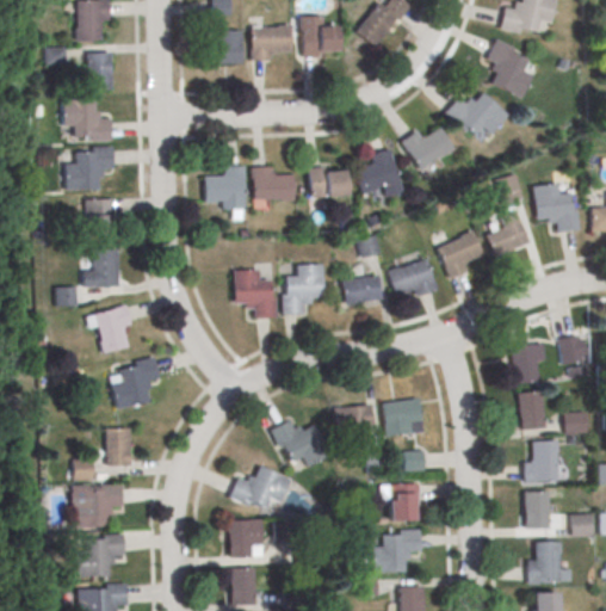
[(232,13),(232,0),(212,0),(214,13),(232,13)]
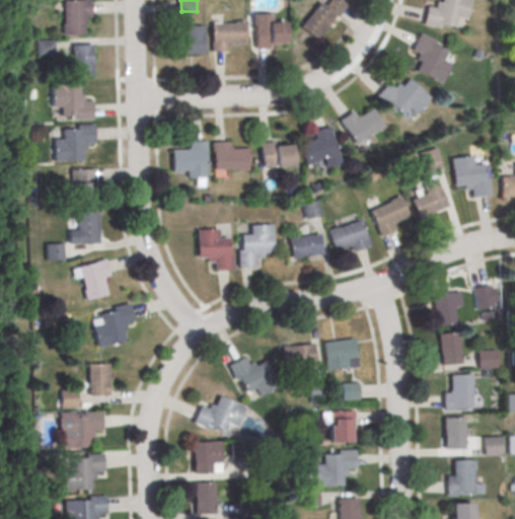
[(445,0),(467,0),(472,1),(468,22),(460,20),(458,30),(443,27),(443,30),(426,27),(430,9),(438,10),(439,4),(444,5),(445,0)]
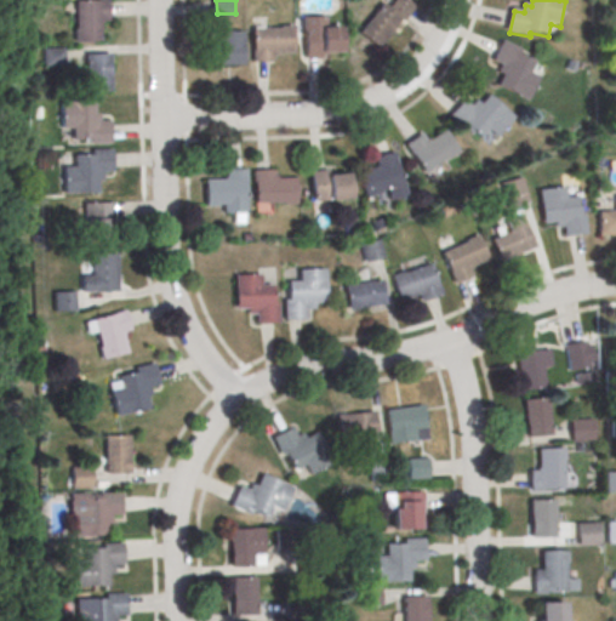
[(79,3),(110,3),(112,23),(104,23),(106,44),(80,44),(79,3)]
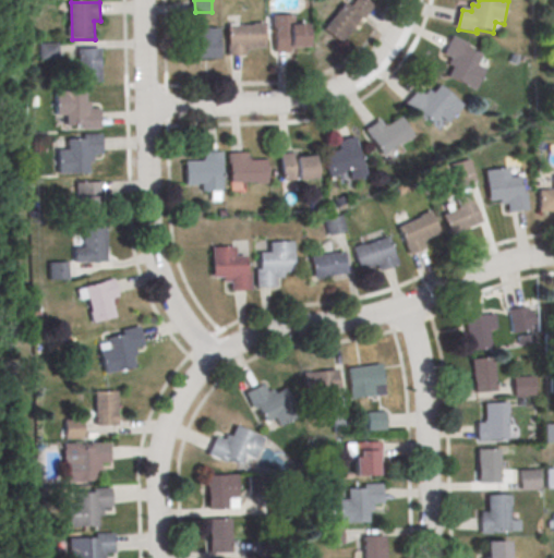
[(276,50),(310,50),(310,23),(297,23),(297,14),(276,14),(276,50)]
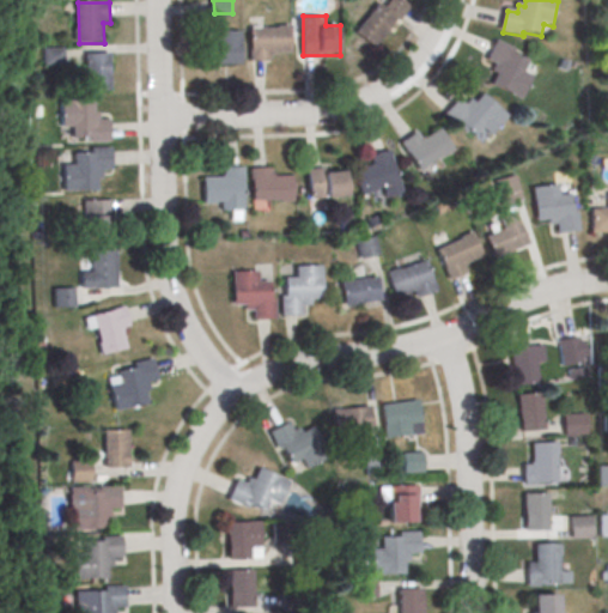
[(253,31),(292,30),(292,54),(273,55),(273,64),(253,64),(253,31)]
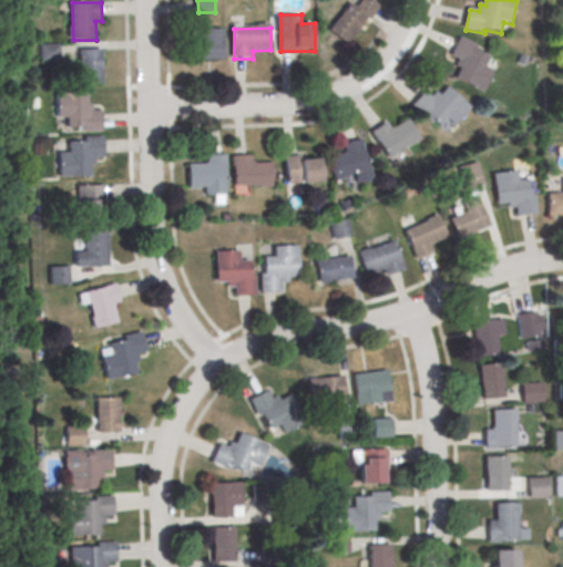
[(224,30),(225,61),(193,63),(192,42),(202,42),(202,31),(224,30)]
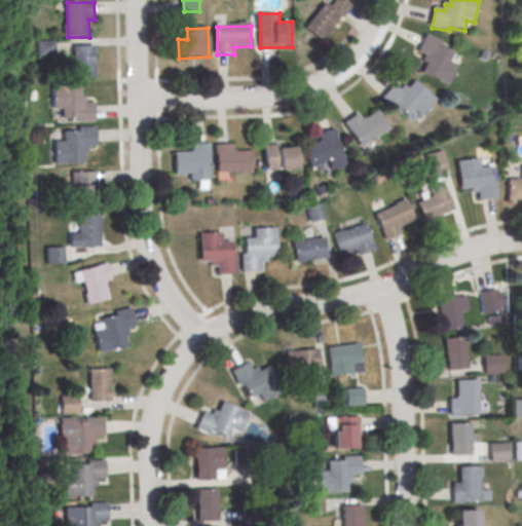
[(429,36),(420,53),(427,57),(424,63),(429,65),(423,74),(449,87),(459,67),(451,63),(456,54),(442,47),(444,44),(429,36)]
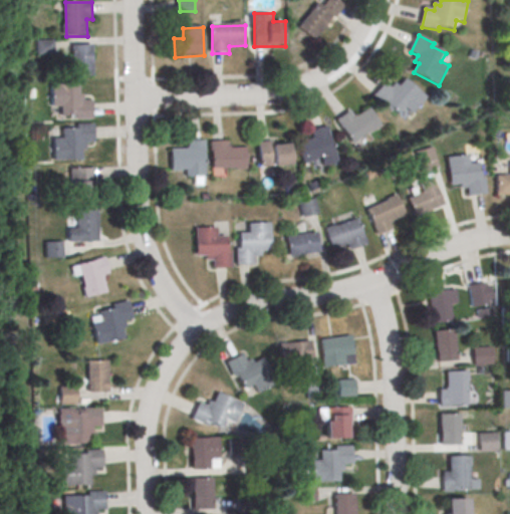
[(39,41),(55,41),(56,56),(39,56),(39,41)]
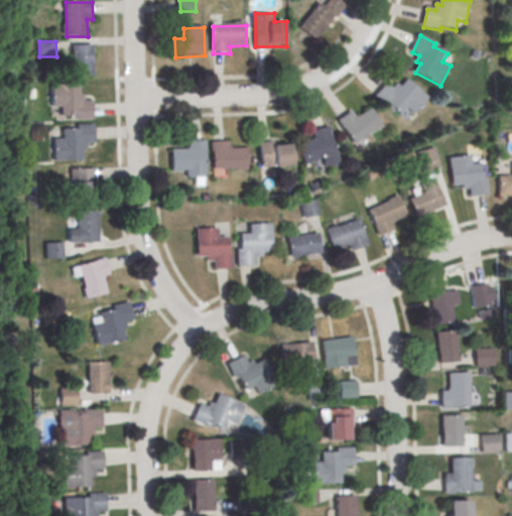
[(75,46),(95,45),(96,78),(76,79),(75,46)]
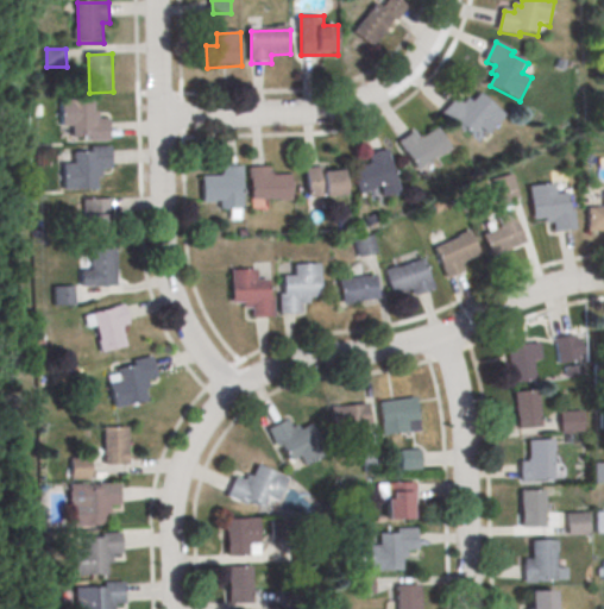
[(444,117),(458,100),(465,106),(470,100),(474,104),(482,95),(507,117),(490,137),(482,130),(474,138),(467,132),(465,135),(444,117)]
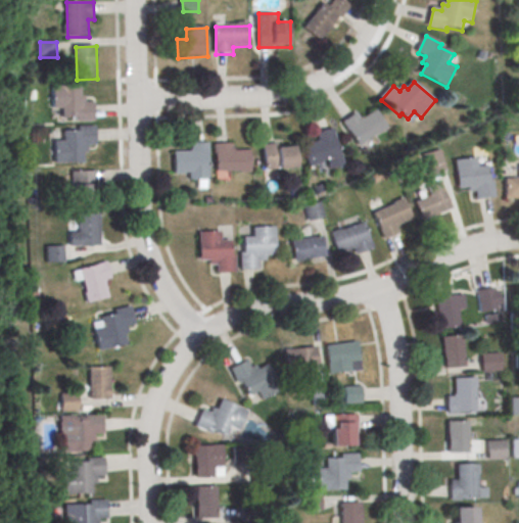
[(79,124),(97,124),(97,103),(88,103),(88,97),(84,97),(84,87),(54,87),(54,109),(64,109),(64,120),(79,119),(79,124)]
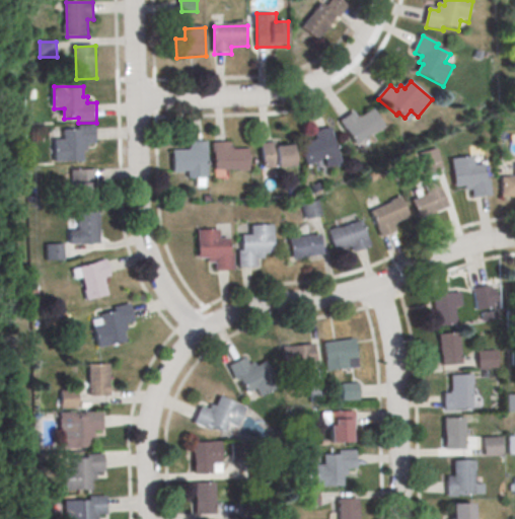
[(342,123),(358,148),(386,129),(374,110),(360,121),(355,114),(342,123)]
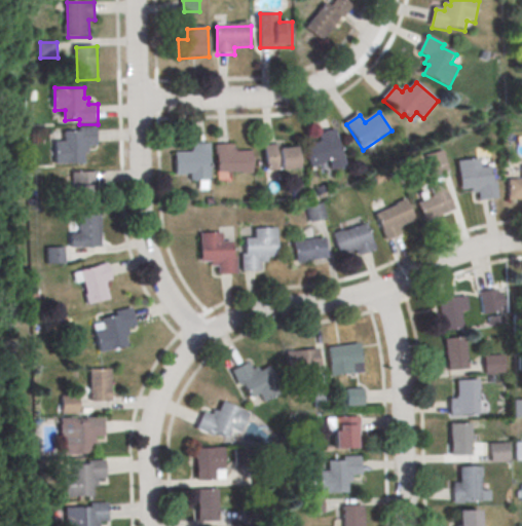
[(81,127),(99,127),(100,148),(91,148),(91,154),(86,154),(86,165),(58,165),(57,143),(67,143),(67,133),(81,133),(81,127)]
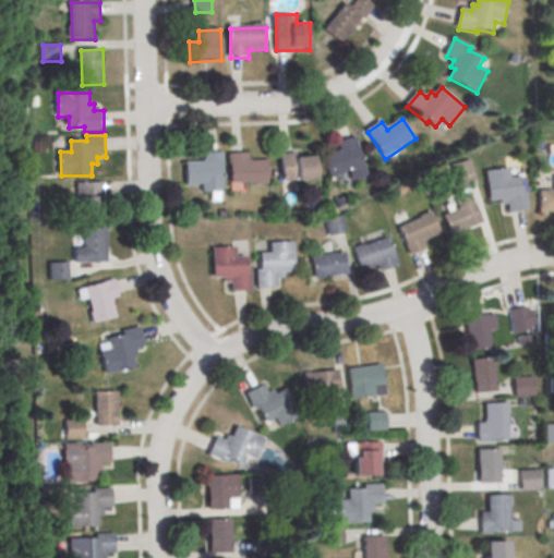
[(339,144),(357,138),(370,177),(353,182),(350,173),(332,179),(325,158),(341,153),(339,144)]
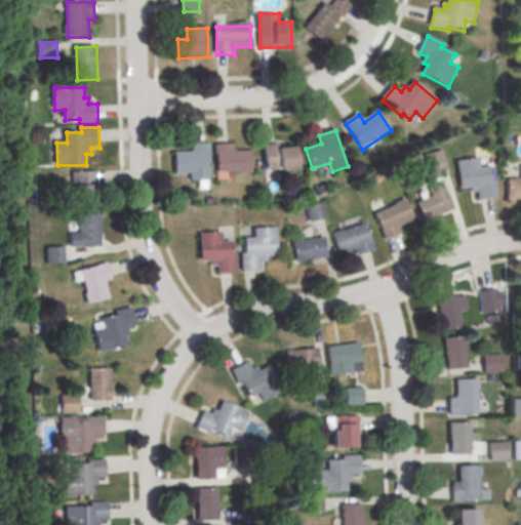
[(217,147),(218,175),(252,174),(252,153),(235,154),(235,146),(217,147)]
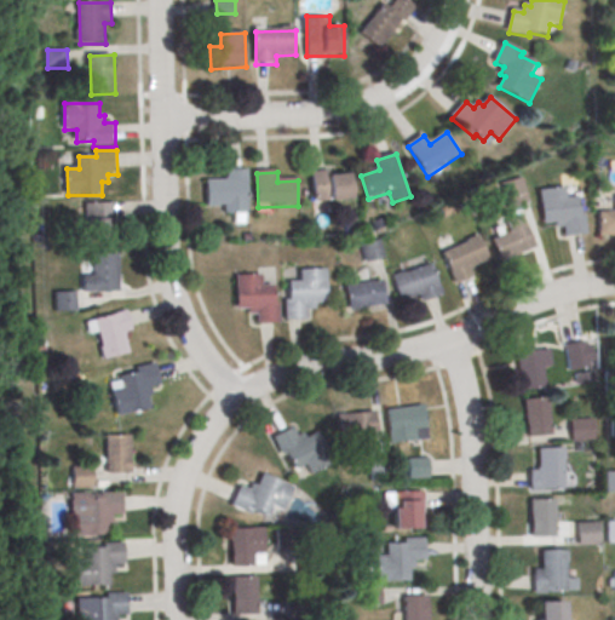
[(314,174),(317,214),(334,213),(333,205),(352,202),(350,177),(337,178),(337,176),(331,176),(329,172),(314,174)]
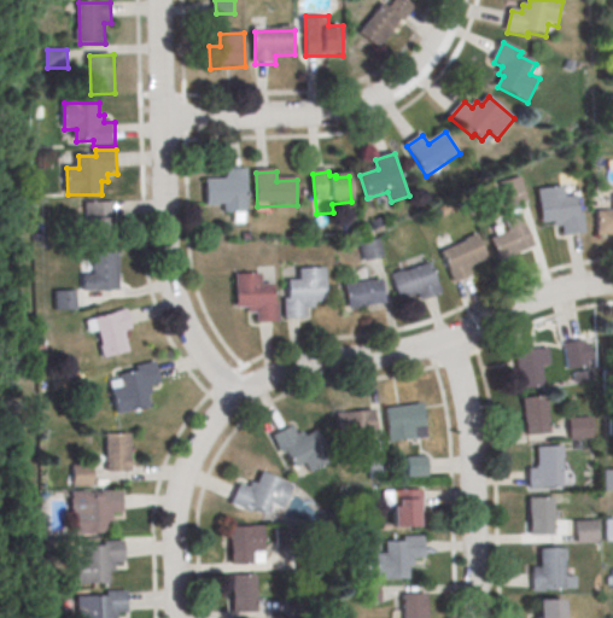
[(228,173),(247,173),(249,215),(225,215),(225,207),(208,208),(206,182),(228,182),(228,173)]
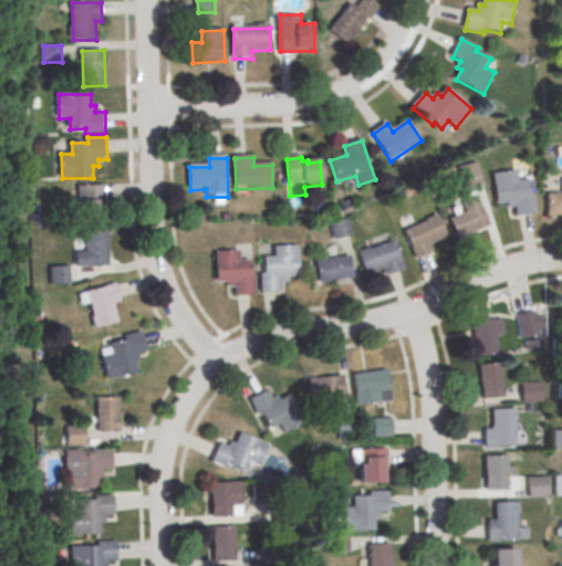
[(495,171),(498,202),(509,201),(509,206),(517,205),(518,215),(538,212),(536,192),(531,194),(529,177),(518,178),(517,169),(495,171)]
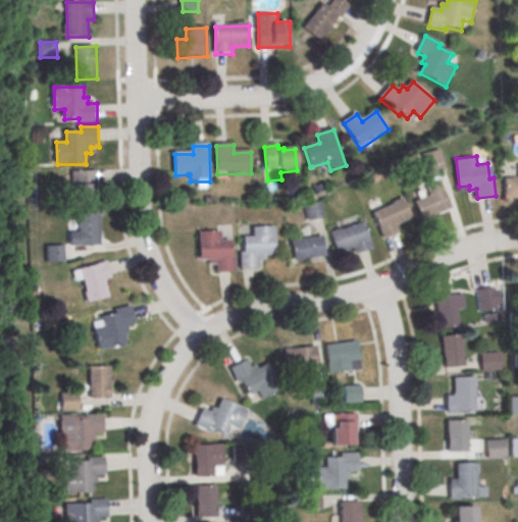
[(73,172),(101,171),(101,189),(96,189),(96,206),(74,206),(73,172)]
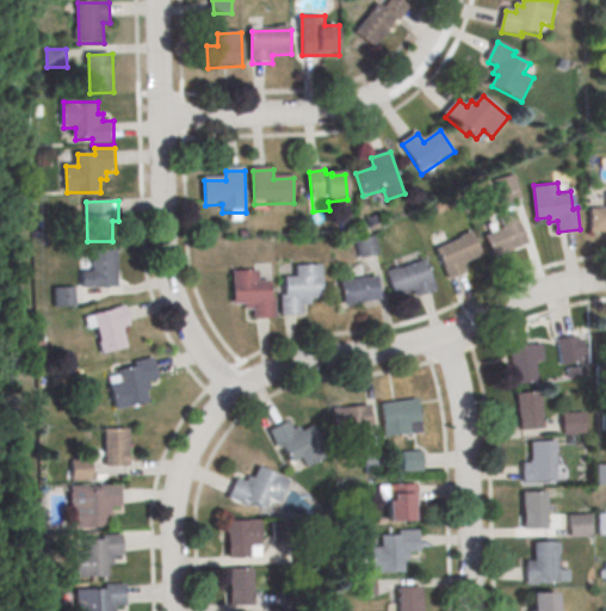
[(592,207),(605,207),(605,229),(593,230),(592,207)]
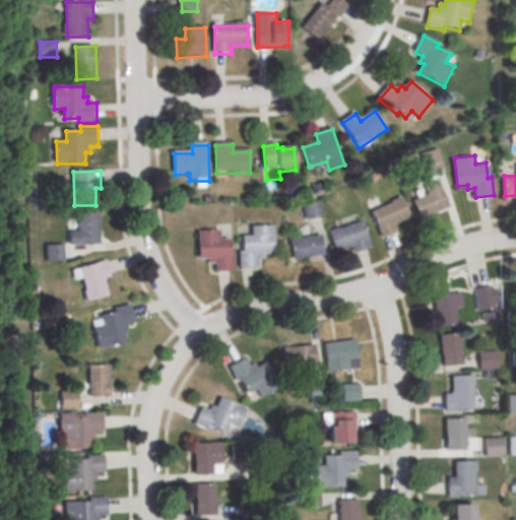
[(439,179),(451,204),(422,217),(413,200),(430,193),(426,185),(439,179)]
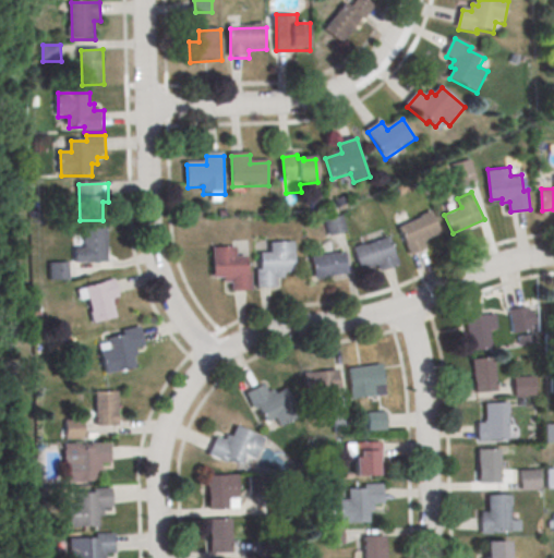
[(399,226),(433,210),(442,231),(424,239),(428,246),(411,253),(399,226)]
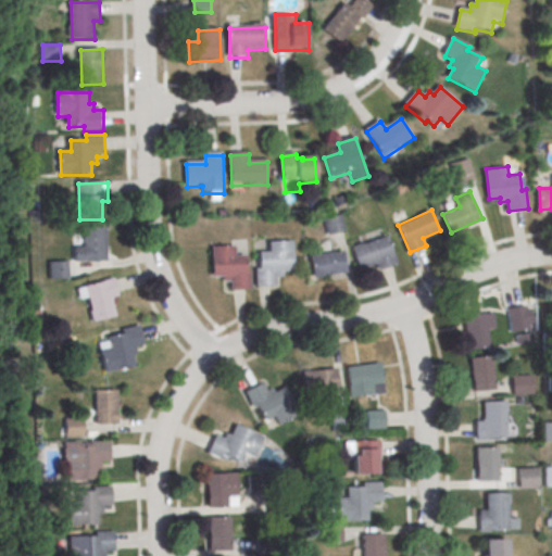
[(347,230),(343,214),(327,217),(330,234),(347,230)]
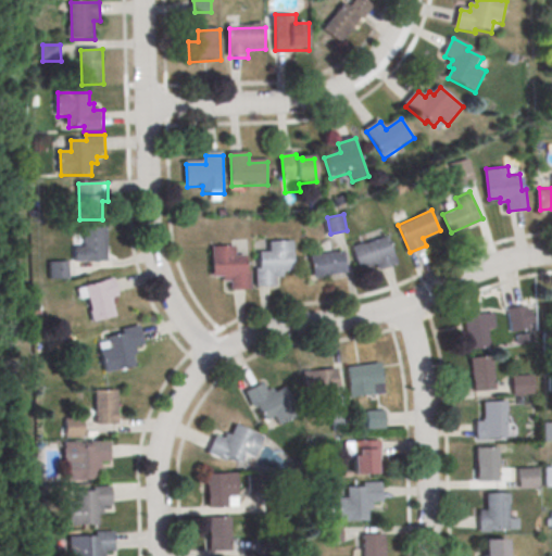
[(86,229),(109,228),(110,264),(77,264),(77,249),(87,249),(86,229)]
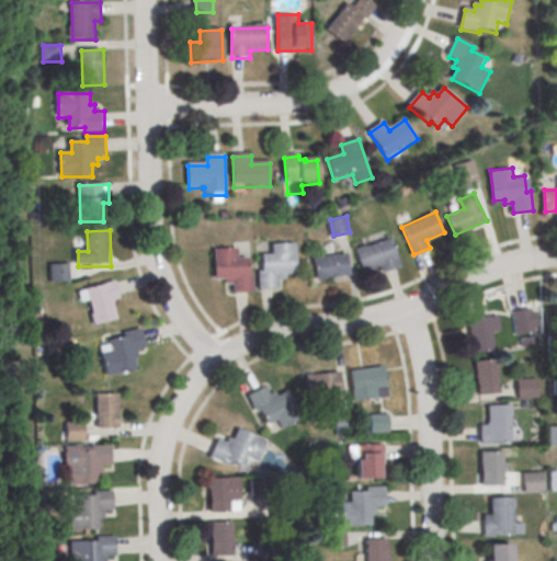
[(355,248),(391,235),(402,265),(384,272),(382,264),(363,270),(355,248)]
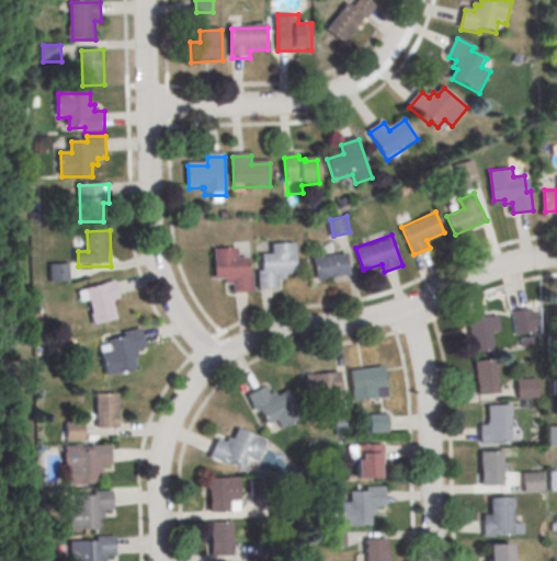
[(273,242),(296,242),(297,273),(286,273),(286,278),(280,278),(280,287),(259,288),(259,270),(263,270),(262,253),(273,253),(273,242)]
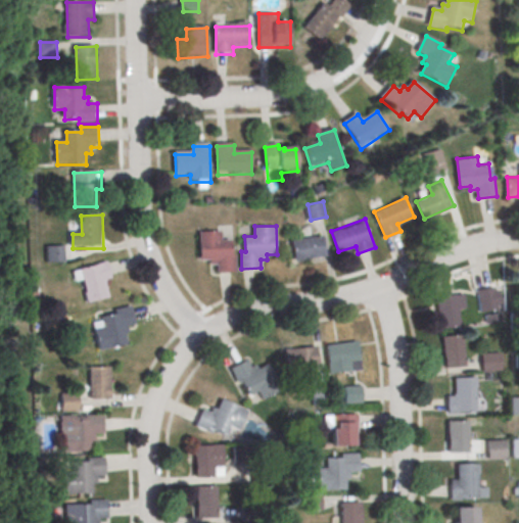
[(221,229),(199,230),(200,258),(210,258),(210,263),(217,263),(218,272),(236,271),(236,253),(232,253),(231,238),(221,239),(221,229)]
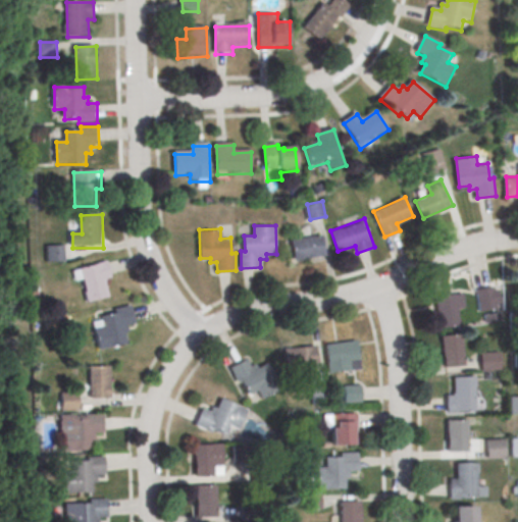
[(292,239),(323,233),(326,254),(296,259),(292,239)]
